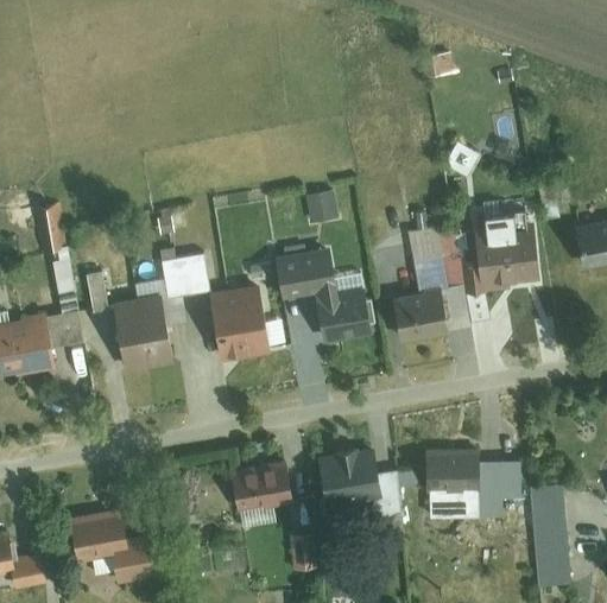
[(418,62),(422,81),(447,76),(443,57),(418,62)]
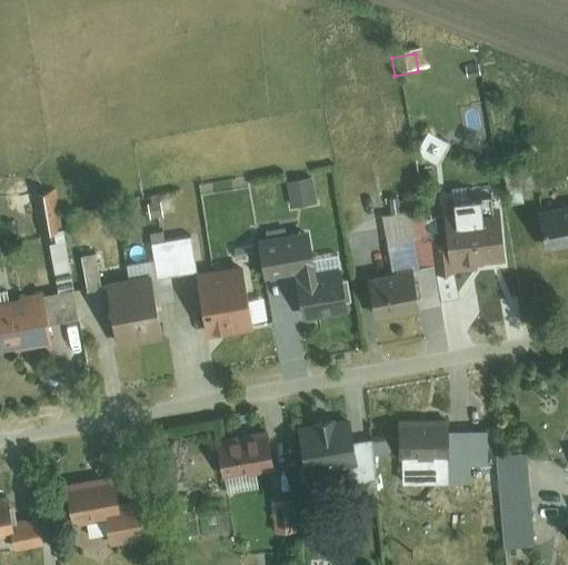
[(448,142),(429,134),(422,147),(419,156),(438,165),(448,142)]
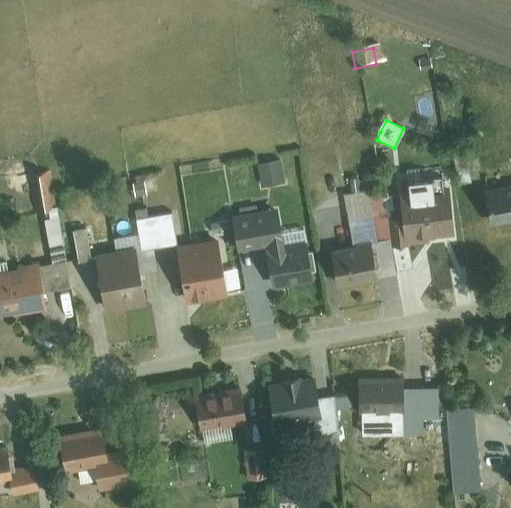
[(259,167),(262,190),(285,186),(282,163),(259,167)]
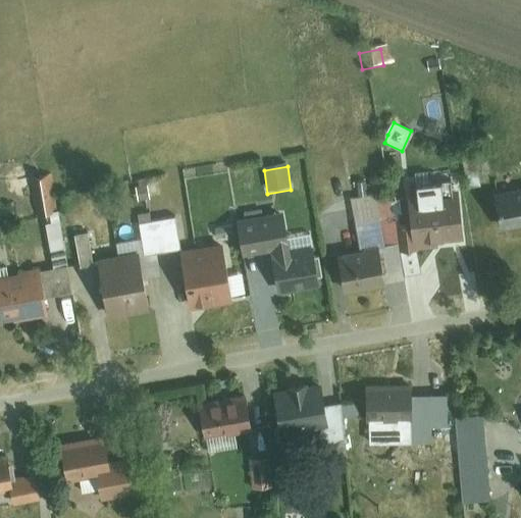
[(27,179),(34,217),(57,213),(50,175),(27,179)]
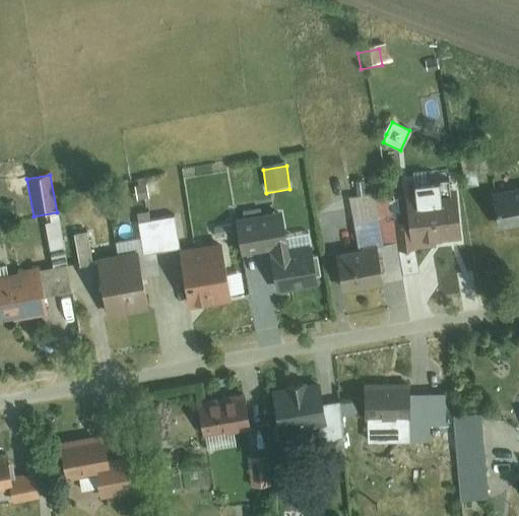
[(475,175),(466,175),(466,186),(476,186),(475,175)]
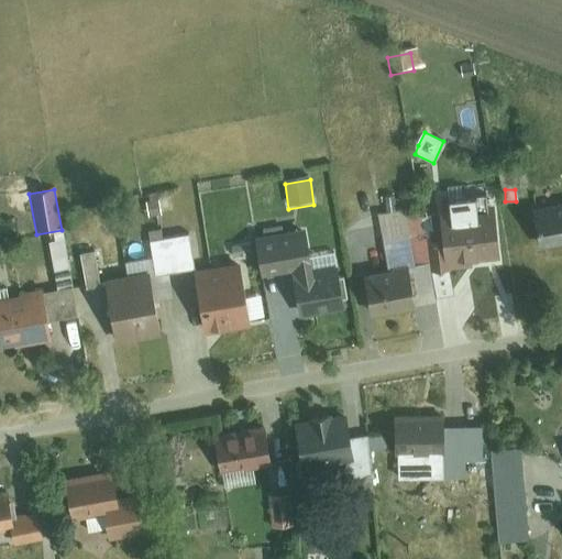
[(447,236),(449,269),(473,266),(473,261),(504,259),(500,215),(481,217),(480,192),(453,194),(454,221),(445,221),(447,236)]
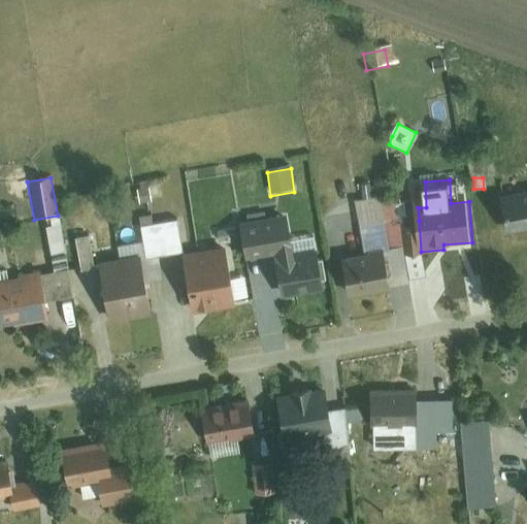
[(404,253),(421,252),(419,221),(397,223),(393,191),(380,192),(389,248),(402,246),(404,253)]
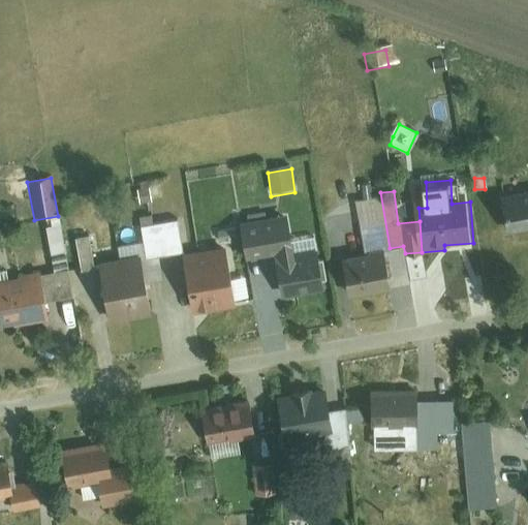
[(527,229),(527,195),(501,199),(505,233),(527,229)]
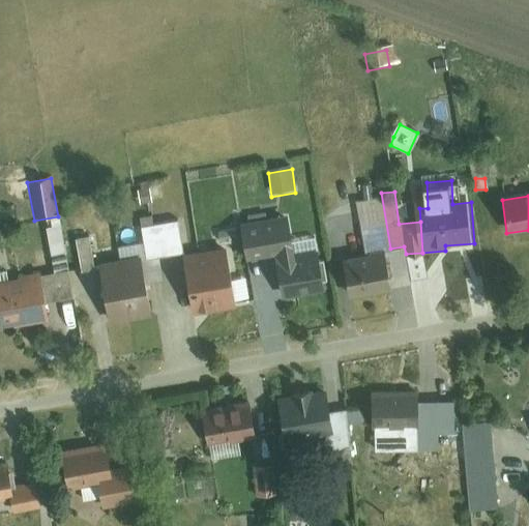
[(248,262),(274,258),(283,303),(327,295),(321,258),(298,262),(290,215),(242,224),(248,262)]
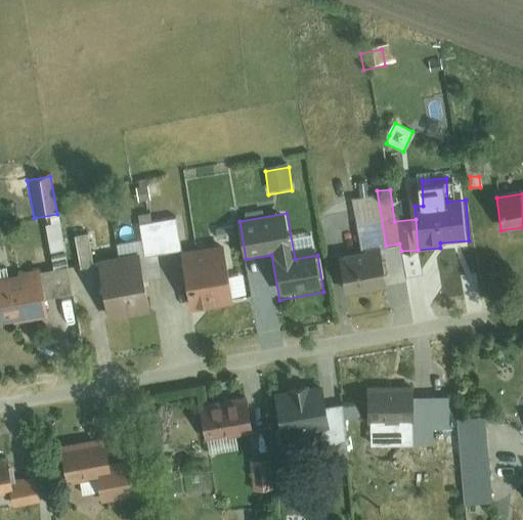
[(175,221),(138,226),(143,256),(179,251),(175,221)]
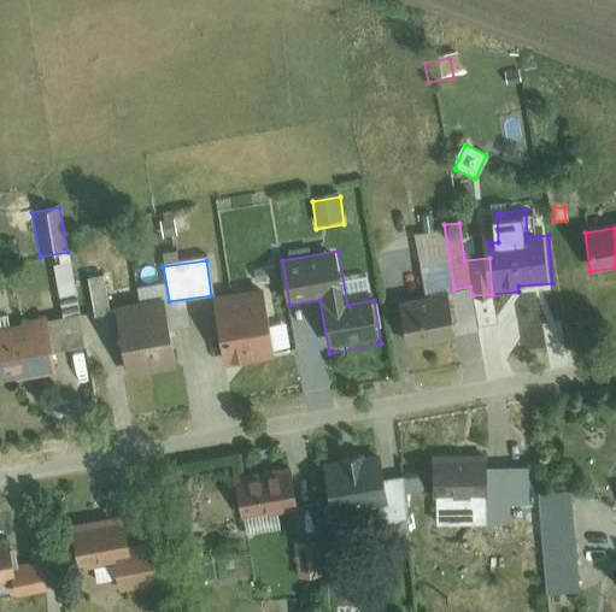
[(54,264),(64,317),(81,315),(72,262),(54,264)]
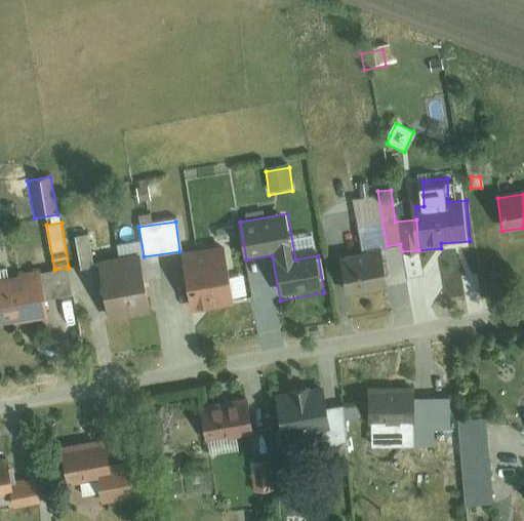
[(73,237),(80,271),(93,268),(87,234),(73,237)]
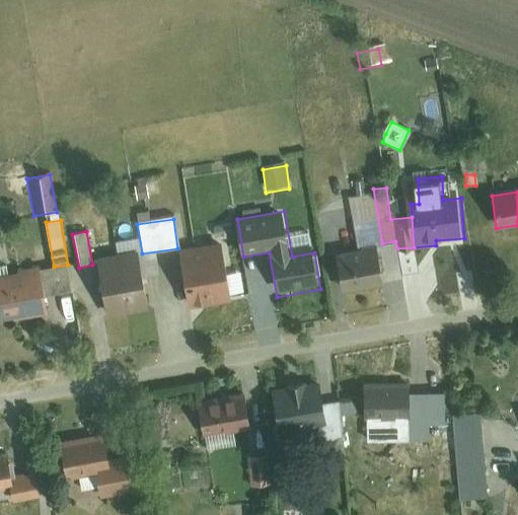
[(179,250),(190,307),(234,300),(224,242),(179,250)]
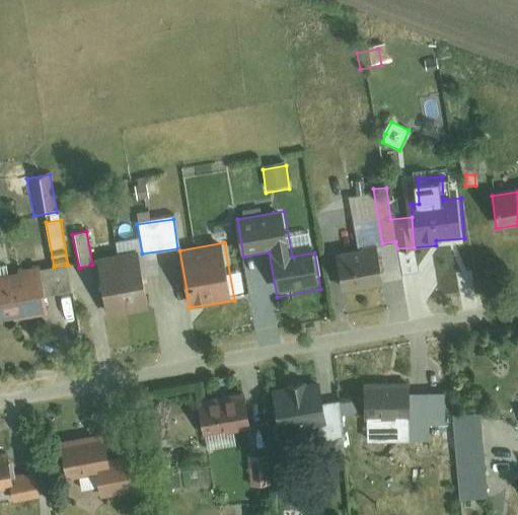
[(380,247),(336,253),(340,290),(385,284),(380,247)]
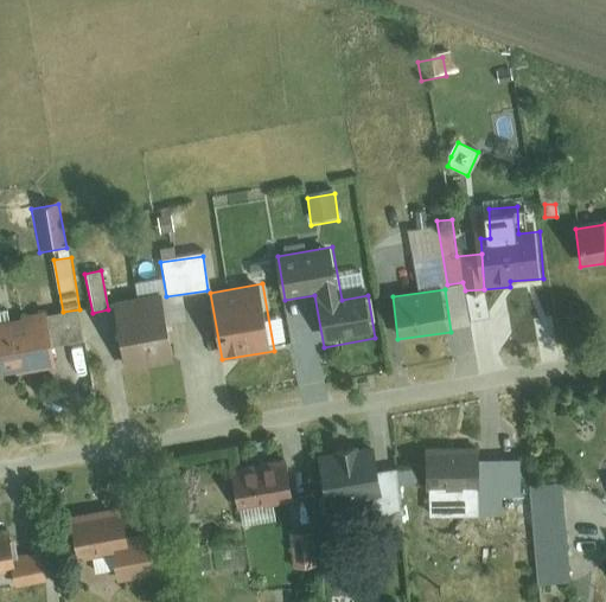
[(176,363),(166,296),(139,300),(150,366),(176,363)]
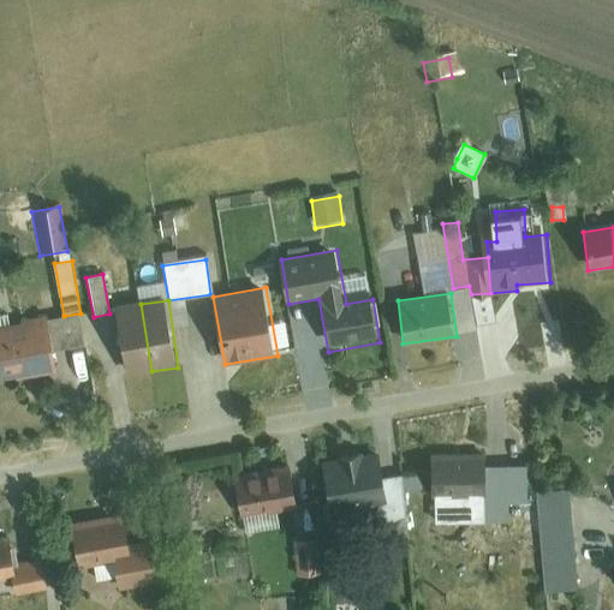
[(126,375),(151,371),(141,304),(115,308),(126,375)]
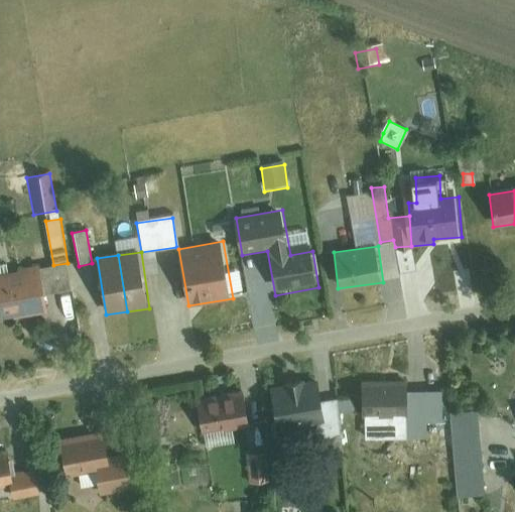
[(0,320),(48,313),(42,268),(0,273),(0,320)]
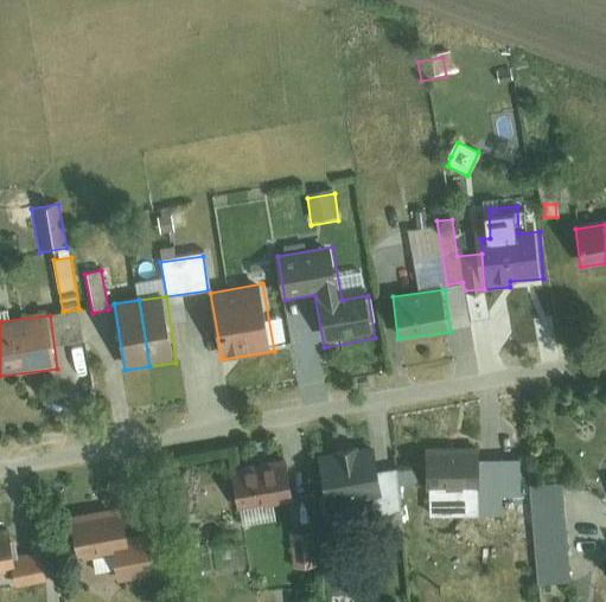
[(382,490),(386,514),(400,513),(397,469),(380,471),(377,446),(355,449),(355,444),(338,447),(339,453),(319,455),(325,497),(382,490)]
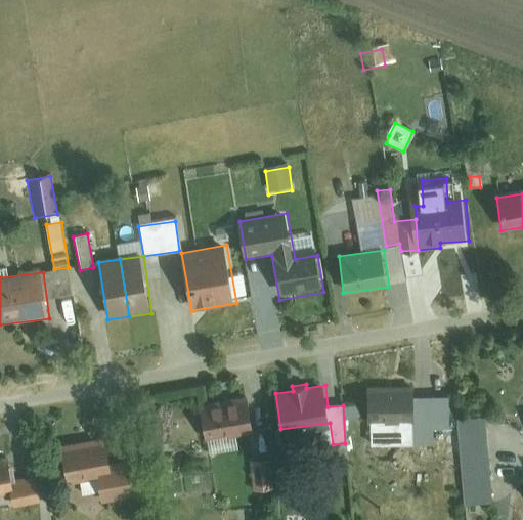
[(367,388),(369,452),(411,451),(410,388),(367,388)]
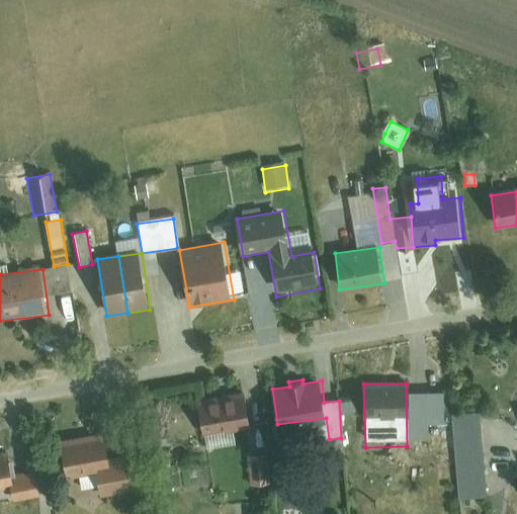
[(197,399),(202,436),(251,429),(246,392),(197,399)]
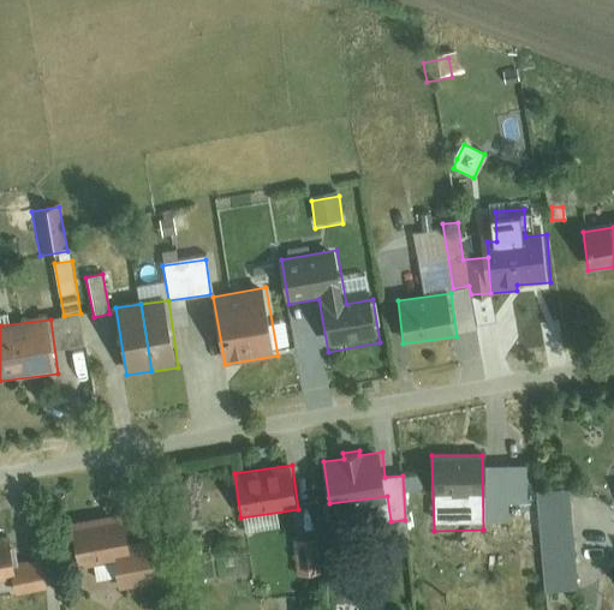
[(525,473),(483,473),(483,530),(506,530),(506,507),(525,507),(525,473)]
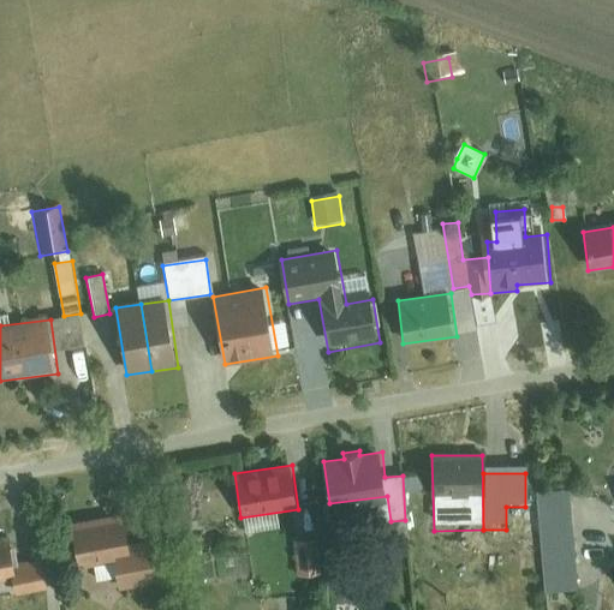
[(537,538),(542,599),(577,597),(571,498),(536,501),(536,516),(537,538)]
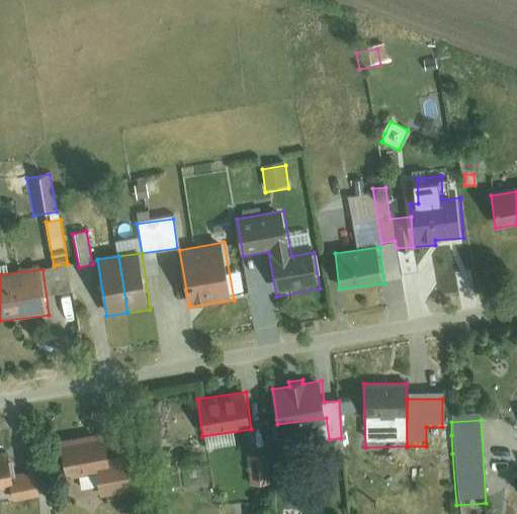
[(96,475),(100,498),(135,492),(127,455),(110,458),(105,433),(63,441),(70,479),(96,475)]
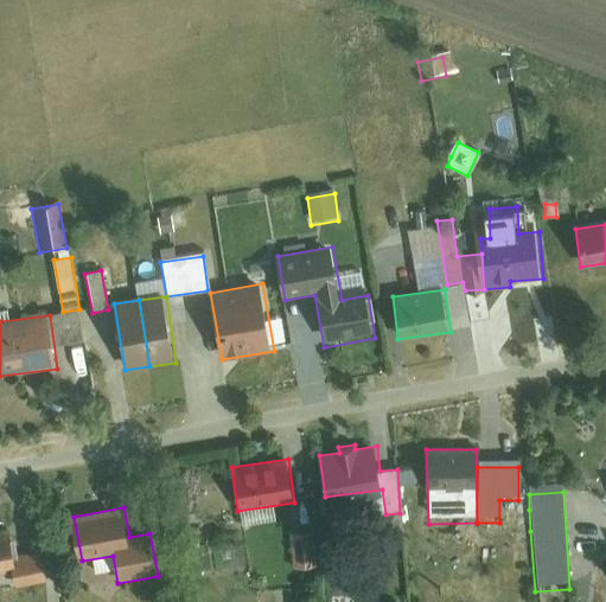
[(0,575),(13,572),(16,589),(48,583),(43,554),(16,558),(11,529),(0,530),(0,575)]
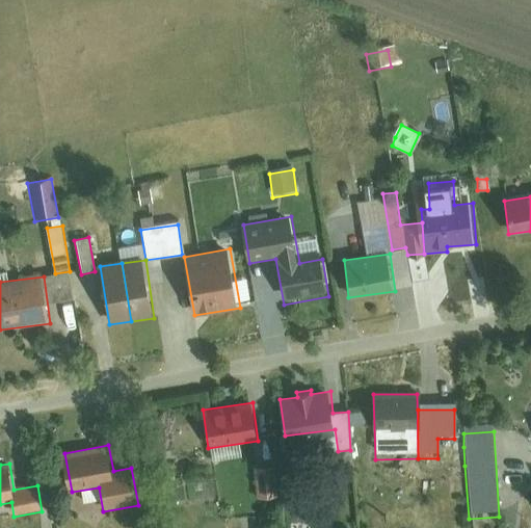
[(255,469),(257,498),(275,497),(273,468),(255,469)]
